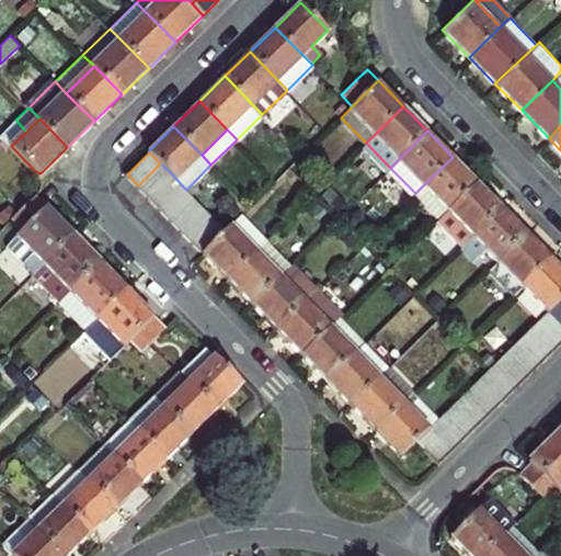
[(477,182),(453,157),(415,193),(439,218),(448,210),(477,182)]
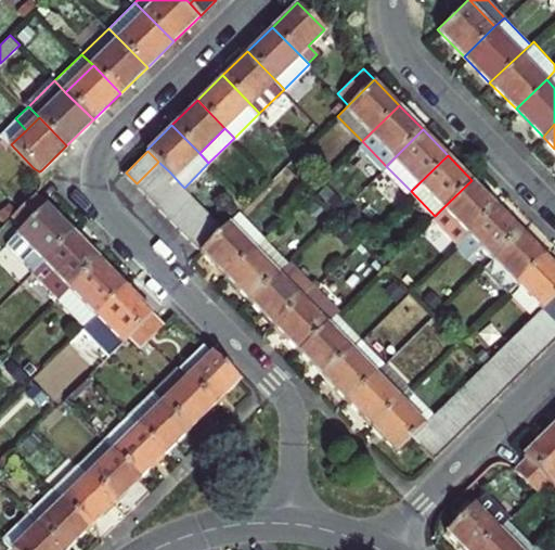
[(170,173),(158,162),(137,183),(147,195),(170,173)]
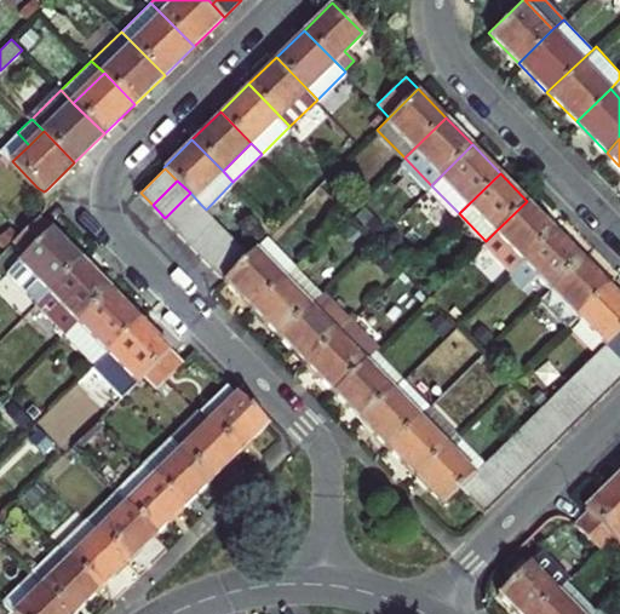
[(201,205),(190,193),(165,218),(177,229),(201,205)]
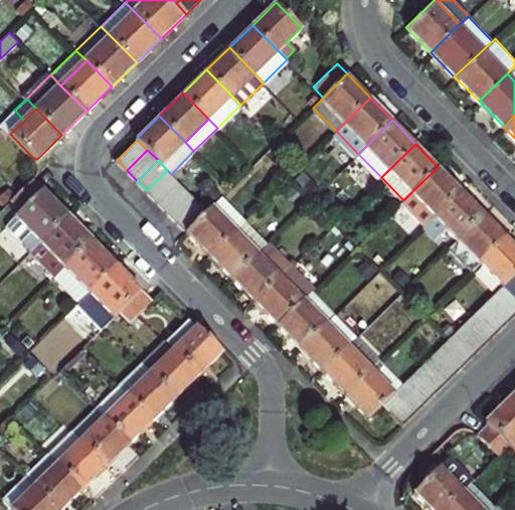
[(434,215),(460,190),(438,167),(411,192),(434,215)]
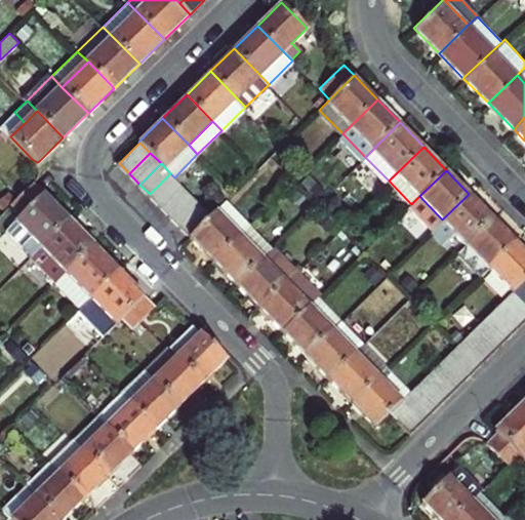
[(174,177),(170,173),(150,194),(160,205),(180,185),(174,177)]
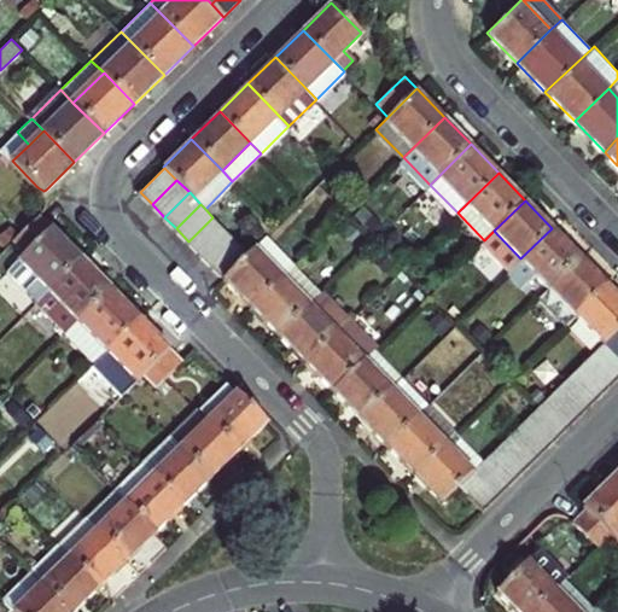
[(9,269),(40,301),(83,257),(40,214),(16,238),(28,250),(9,269)]
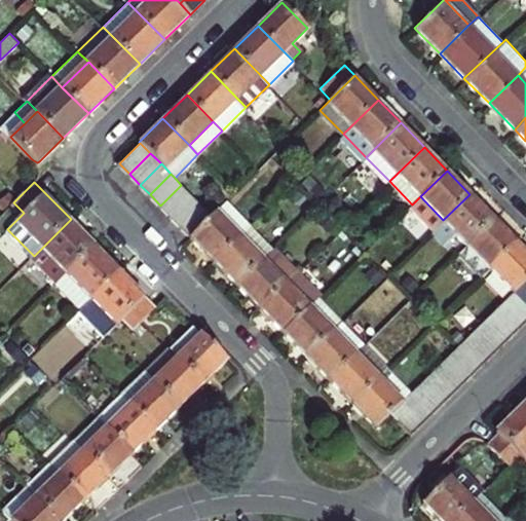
[(181,185),(160,206),(171,216),(191,195),(181,185)]
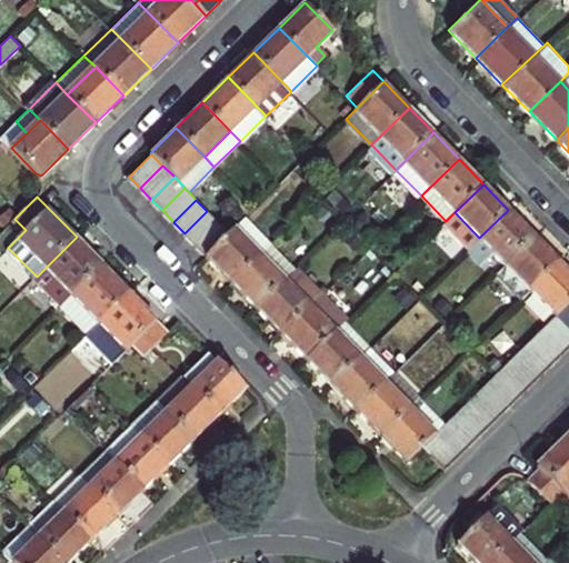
[(508,210),(479,238),(470,247),(497,272),(505,263),(533,235),(508,210)]
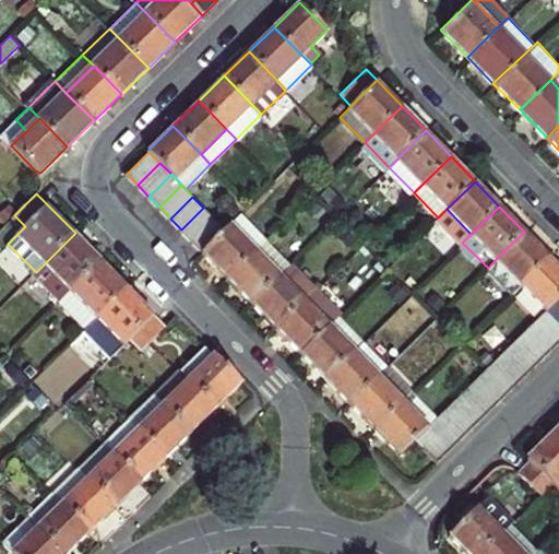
[(214,217),(203,208),(181,230),(191,240),(214,217)]
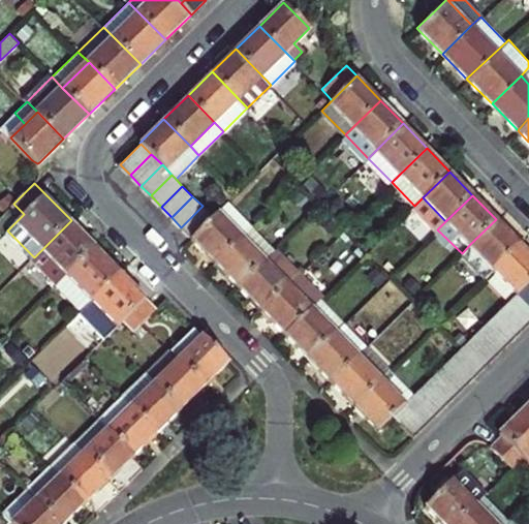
[(445,221),(423,197),(414,206),(437,229),(445,221)]
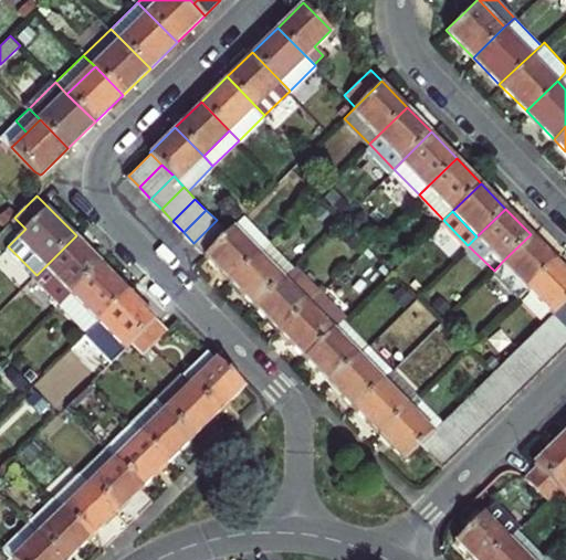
[(266,242),(242,217),(232,226),(257,252),(266,242)]
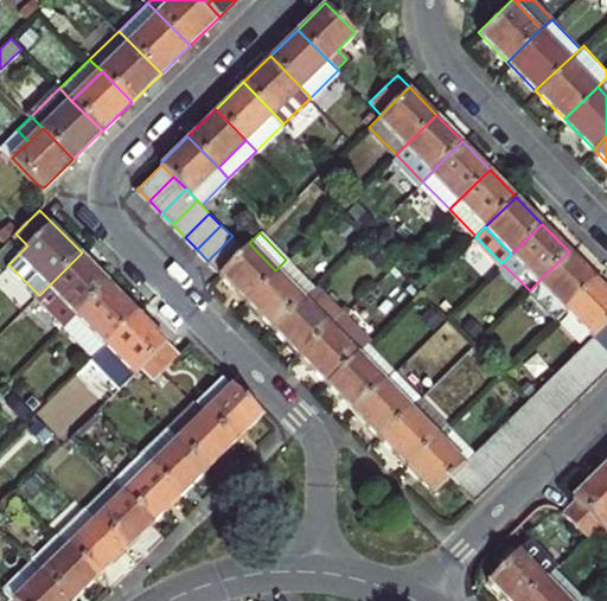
[(243,248),(232,236),(208,261),(246,299),(275,270),(249,243),(243,248)]
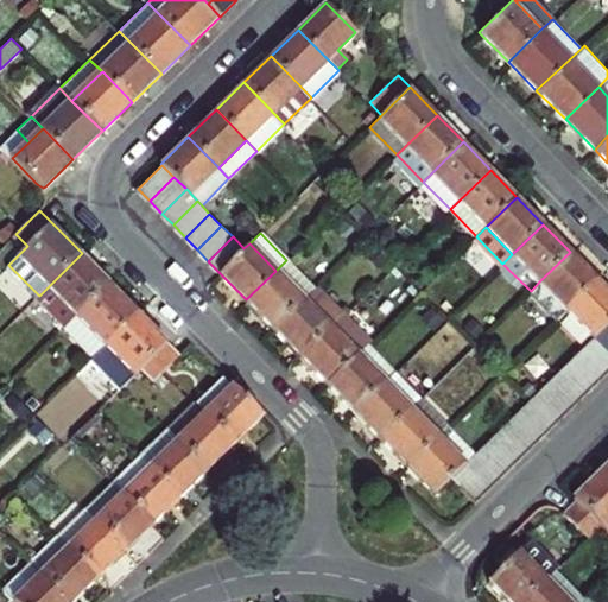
[(557,318),(597,280),(570,252),(539,282),(531,291),(557,318)]
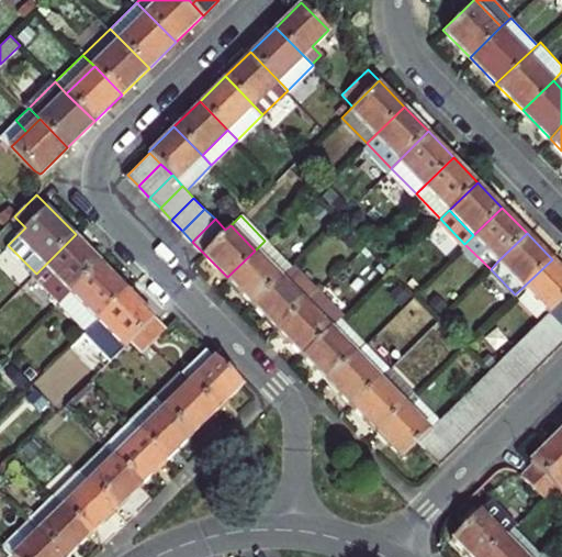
[(59,302),(102,262),(76,234),(36,274),(33,276),(59,302)]
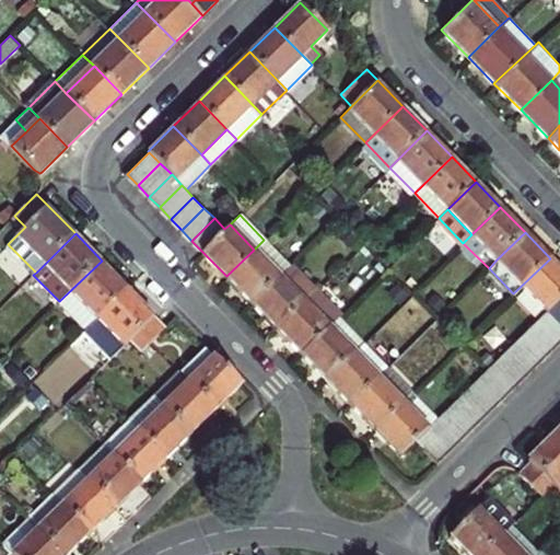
[(289,265),(264,240),(254,250),(226,276),(252,302),(289,265)]
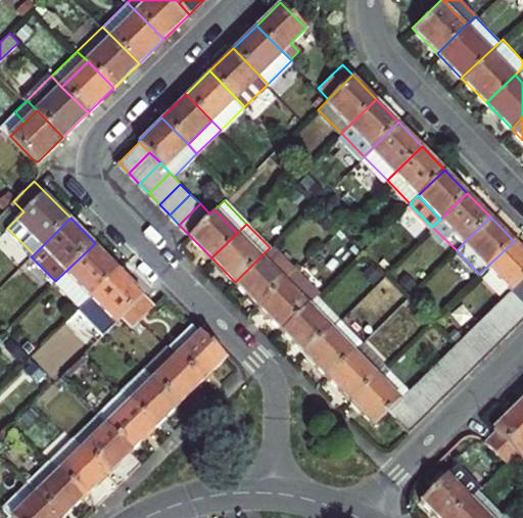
[(503,297),(512,288),(522,277),(522,250),(514,241),(479,274),(503,297)]
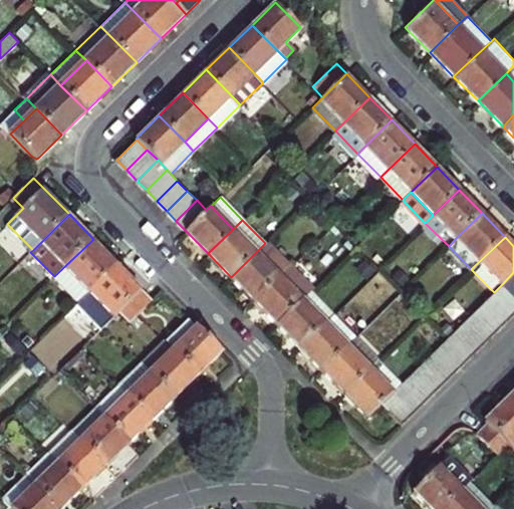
[(91,292),(118,265),(93,239),(54,276),(80,302),(91,292)]
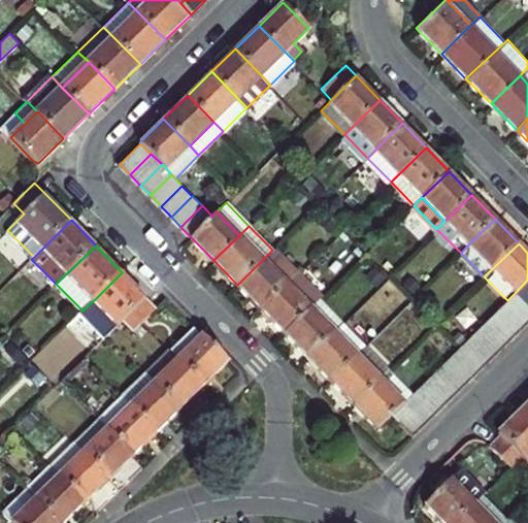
[(260,307),(295,273),(272,250),(237,285),(260,307)]
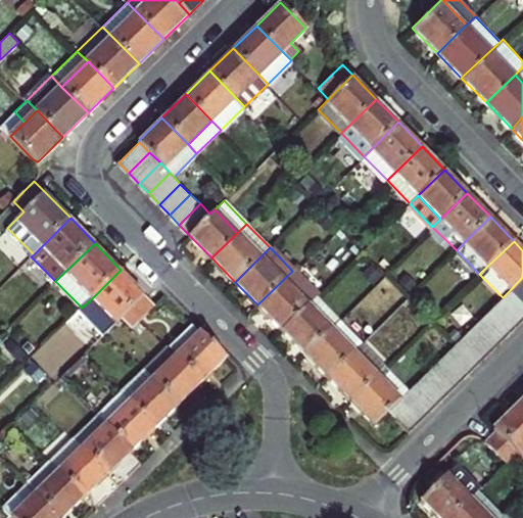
[(123,316),(132,325),(141,316),(154,303),(121,270),(93,297),(117,322),(123,316)]
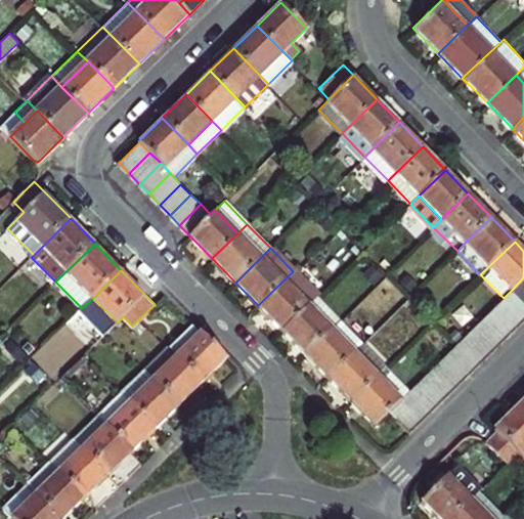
[(281,330),(317,295),(293,271),(258,305),(281,330)]
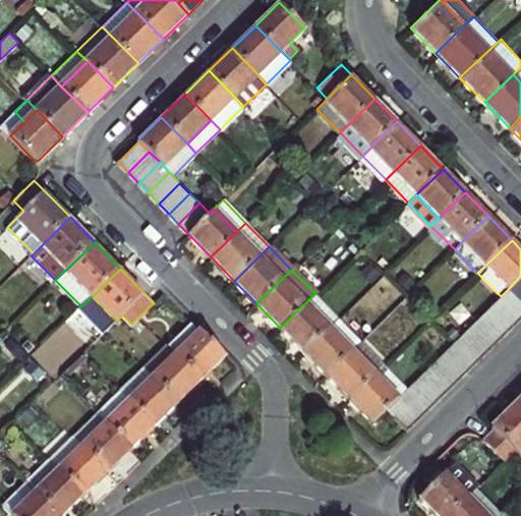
[(520,299),(520,276),(510,287),(520,299)]
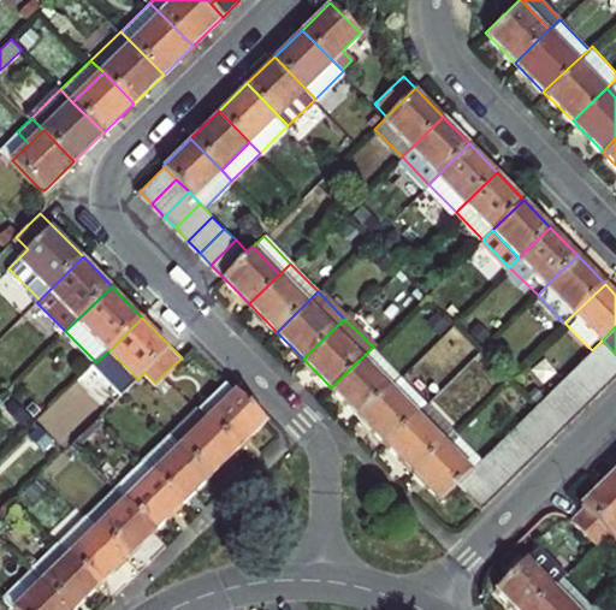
[(463,336),(455,327),(449,333),(457,342),(463,336)]
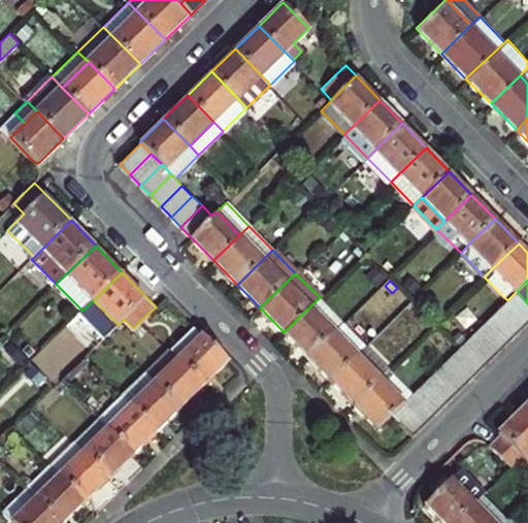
[(526,323),(527,321),(527,303),(517,291),(507,300),(506,302),(526,323)]
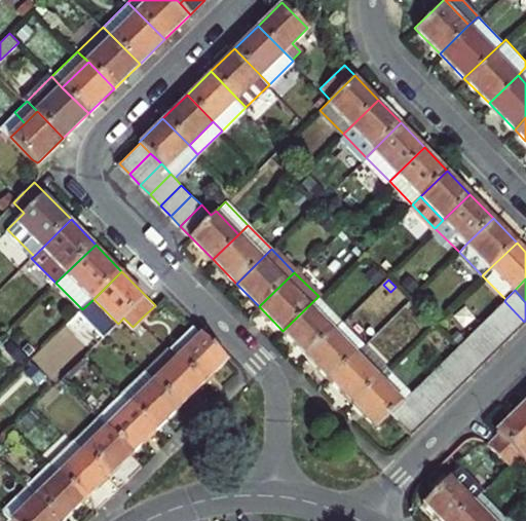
[(307,355),(341,321),(318,296),(283,331),(307,355)]
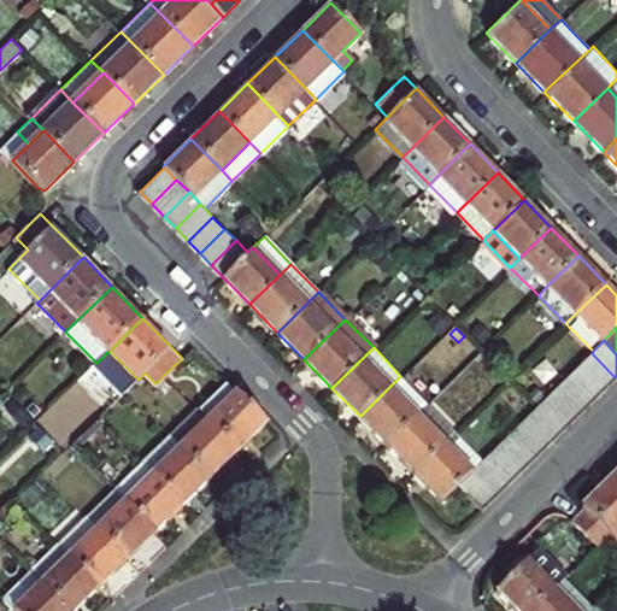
[(615,377),(592,353),(580,364),(603,389),(615,377)]
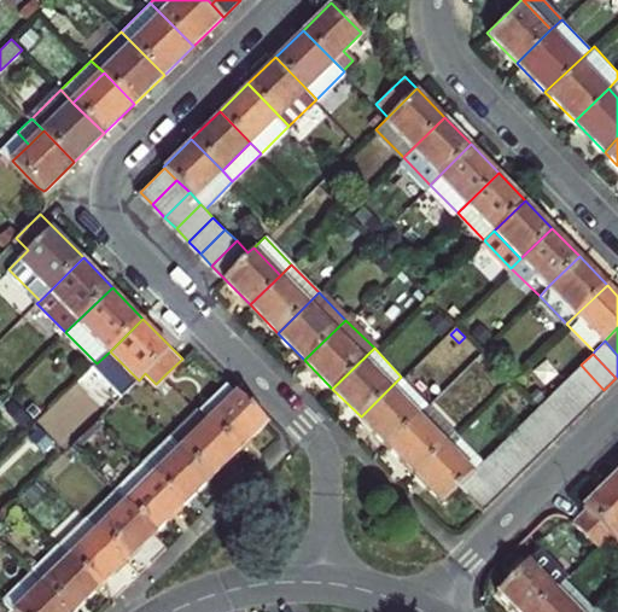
[(604,390),(581,365),(567,377),(592,402),(604,390)]
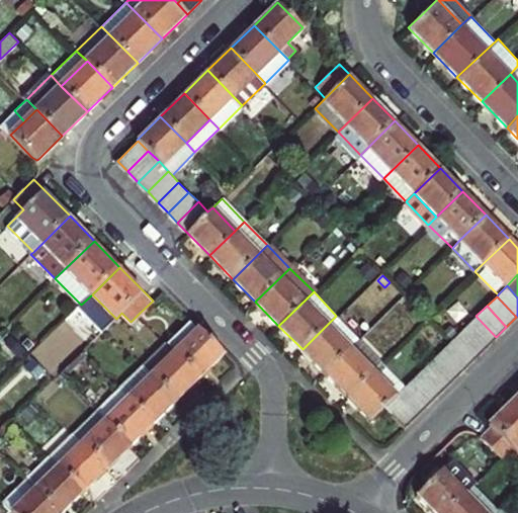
[(201,376),(226,352),(189,316),(166,339),(201,376)]
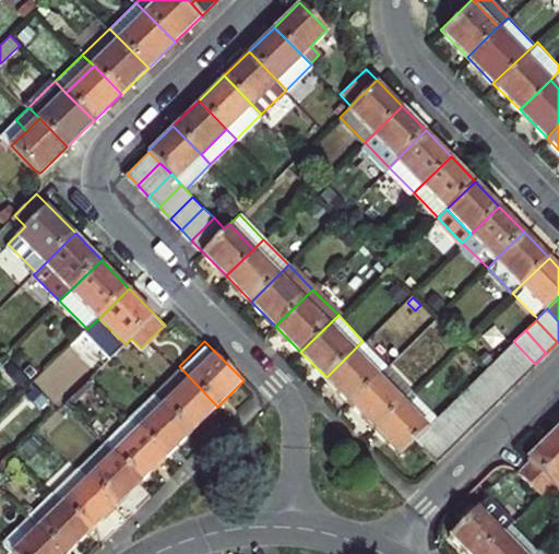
[(387,365),(363,341),(326,377),(349,401),(387,365)]
